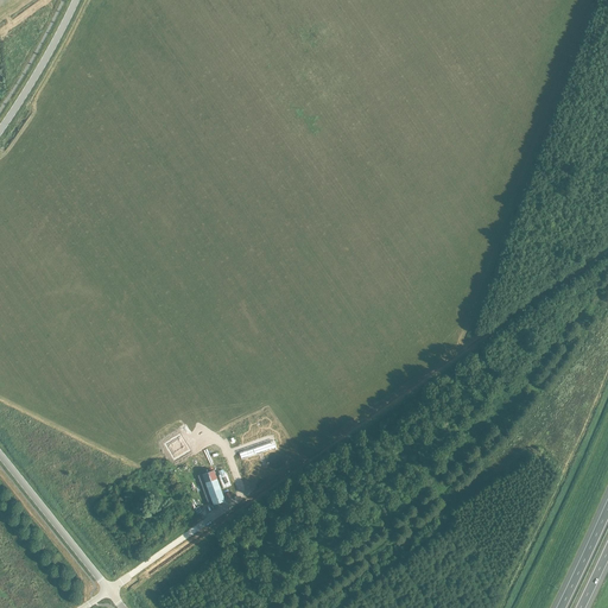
[(181,435),(165,444),(170,453),(185,443),(181,435)]
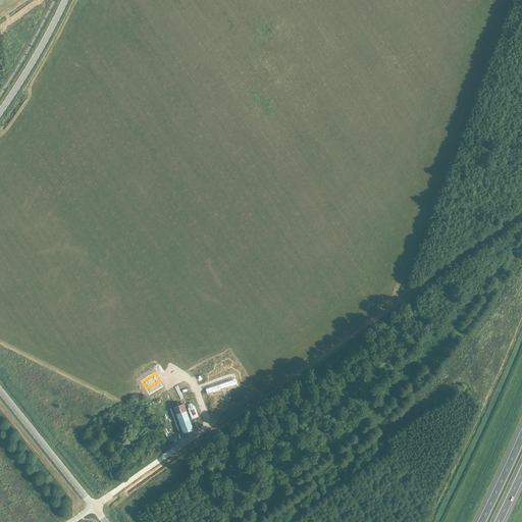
[(235,378),(206,388),(208,395),(237,384),(235,378)]
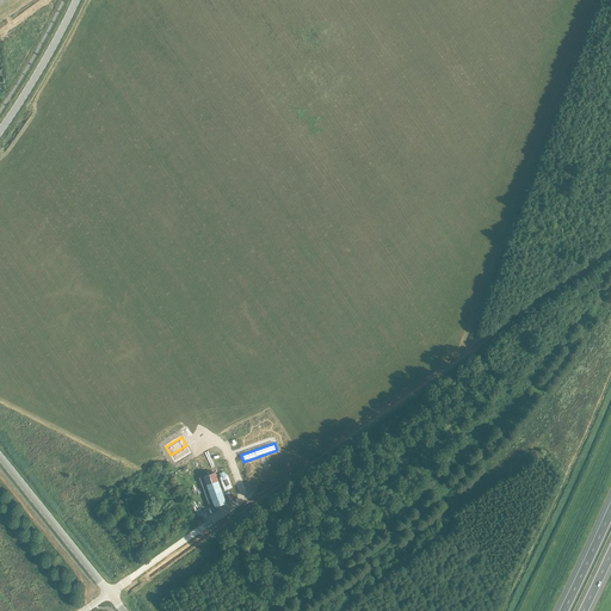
[(186,445),(171,455),(176,462),(191,452),(186,445)]
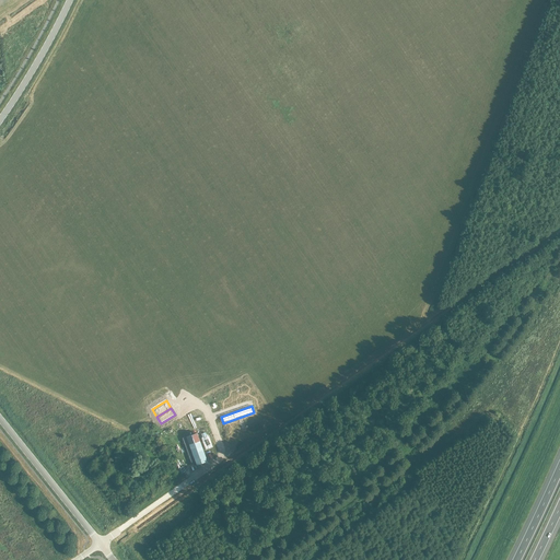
[(197,433),(187,436),(197,465),(207,461),(197,433)]
